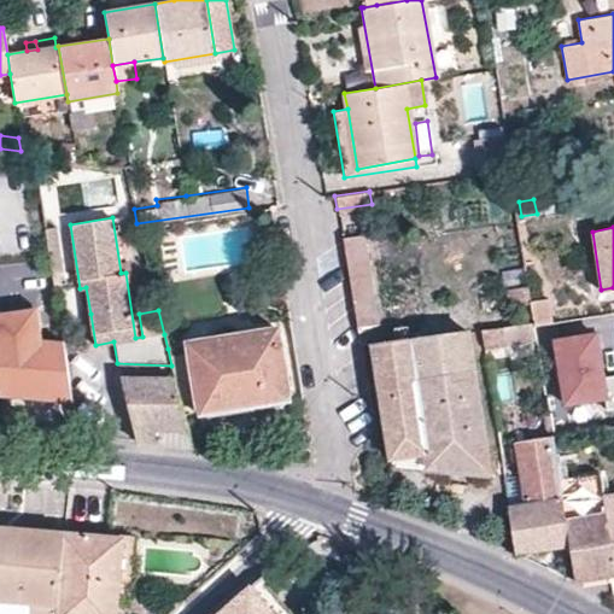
[(341,238),(357,326),(376,323),(362,234),(341,238)]
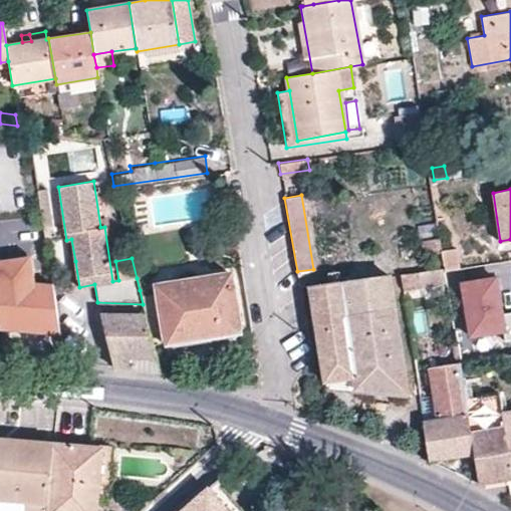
[(441,251),(439,237),(420,240),(422,254),(440,252),(441,251)]
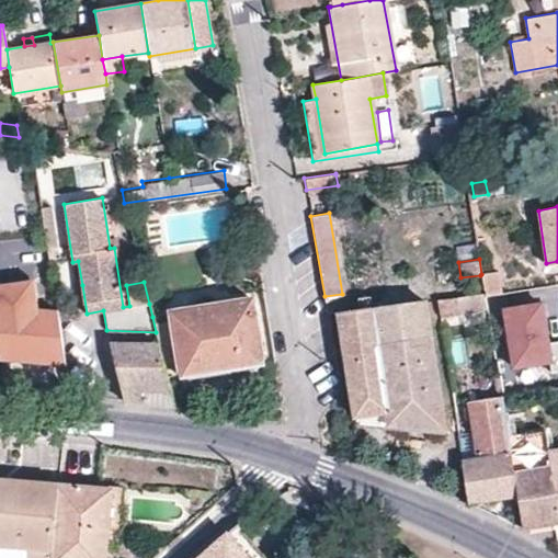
[(480,275),(484,293),(494,292),(491,273),(481,274),(480,275)]
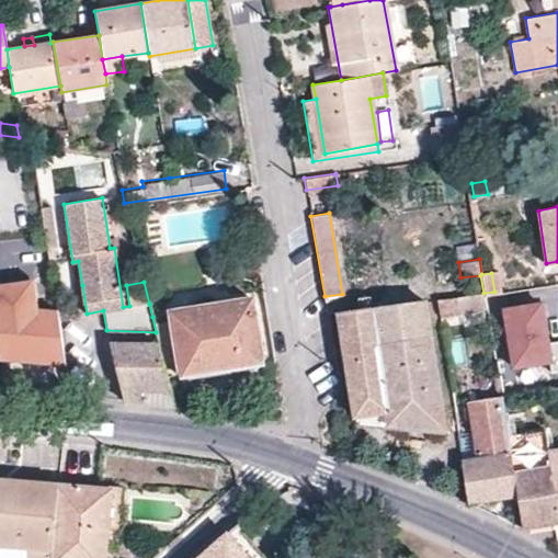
[(0,359),(43,363),(63,364),(61,357),(55,309),(37,311),(32,277),(9,281),(10,285),(0,286),(0,283),(0,359)]
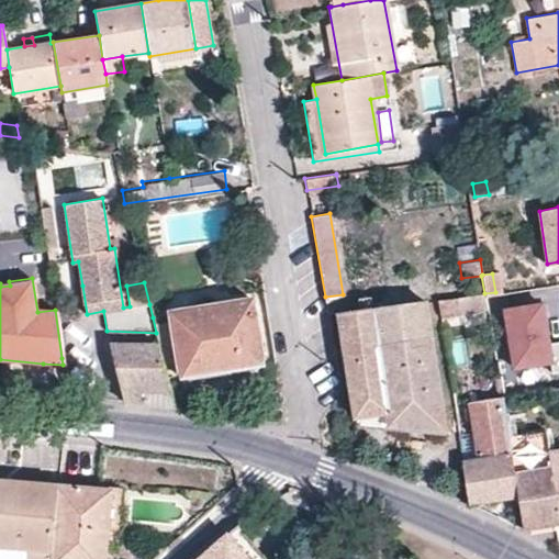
[(468,295),(470,309),(485,306),(484,293),(468,295)]
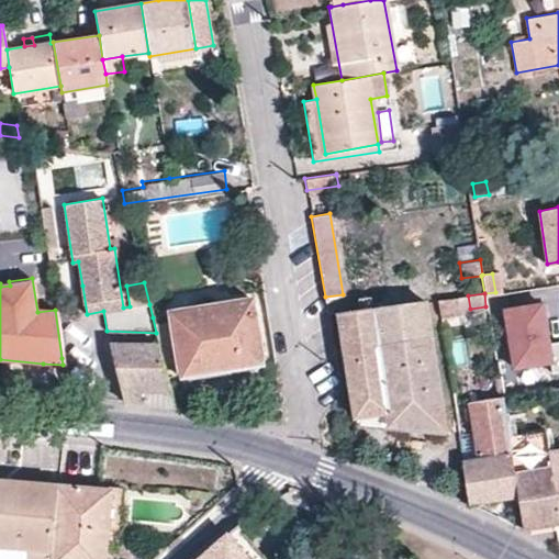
[(153,317),(156,333),(159,343),(165,370),(175,368),(176,376),(263,364),(250,294),(164,308),(165,315),(153,317)]
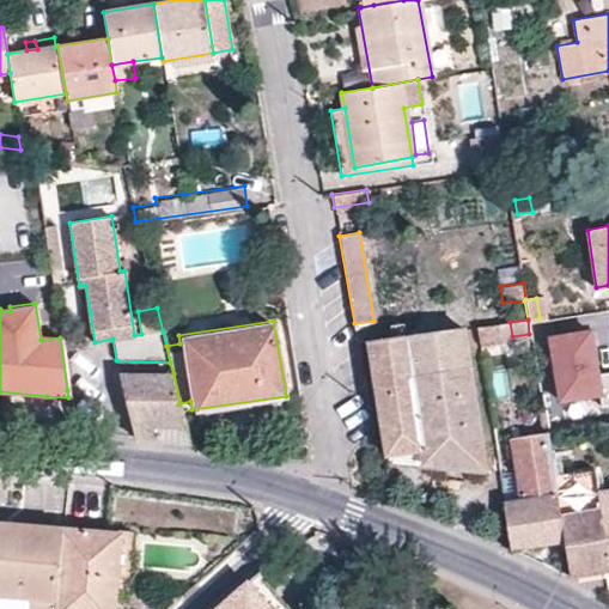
[(353,323),(355,341),(377,338),(373,321),(354,323),(353,323)]
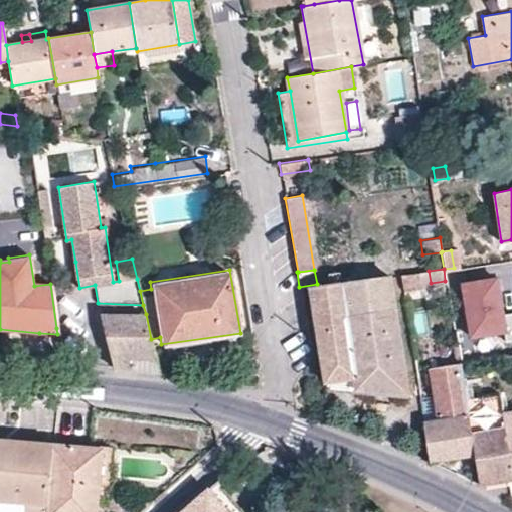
[(431,283),(429,271),(415,273),(417,285),(431,283)]
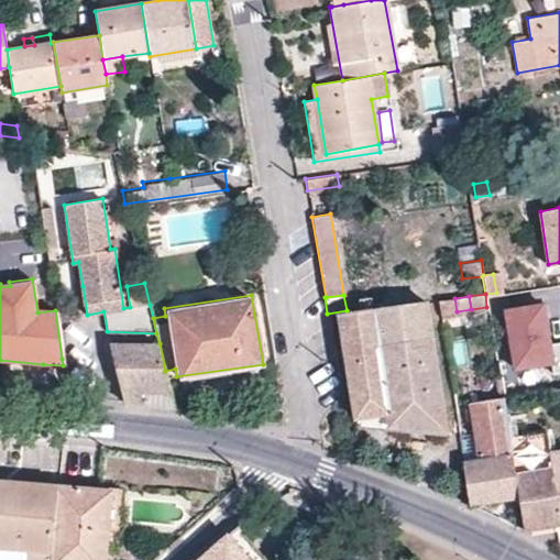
[(440,314),(457,311),(454,298),(439,300),(440,314)]
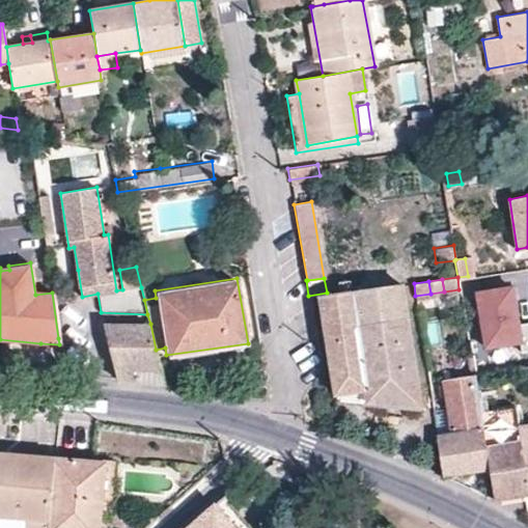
[(401,283),(318,297),(334,394),(364,390),(366,404),(420,407),(401,283)]
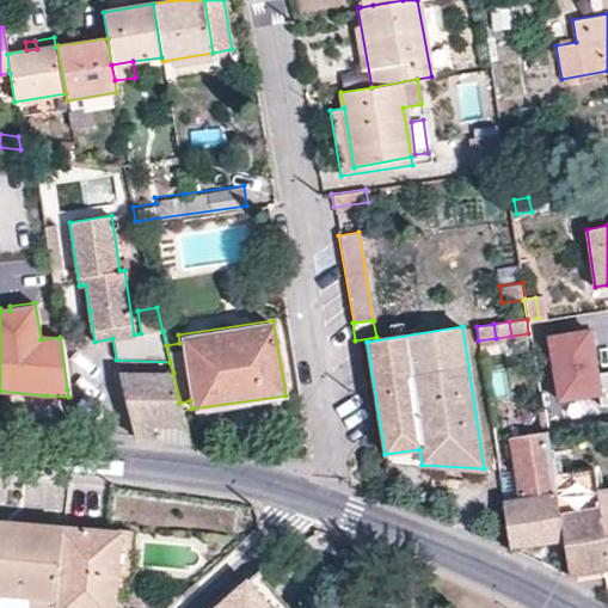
[(597,391),(600,403),(607,400),(607,368),(595,370),(588,327),(547,335),(558,398),(597,391)]
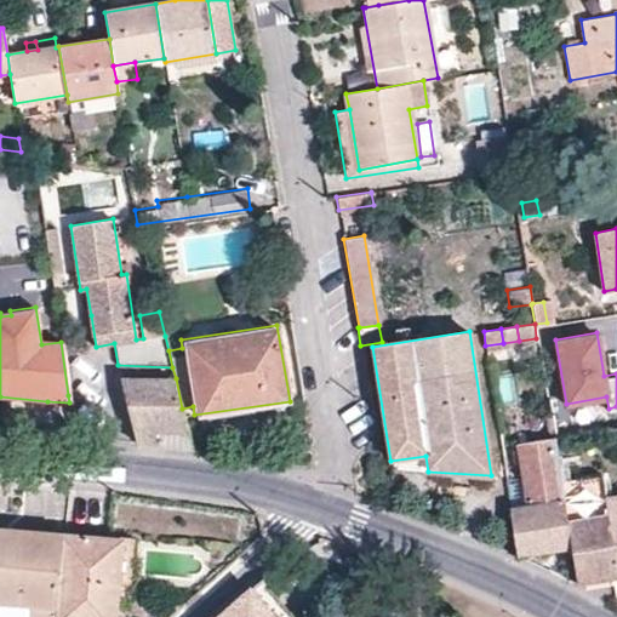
[(182,449),(192,450),(182,409),(176,378),(120,377),(126,405),(133,434),(135,438),(136,444),(148,445),(159,446),(182,449)]
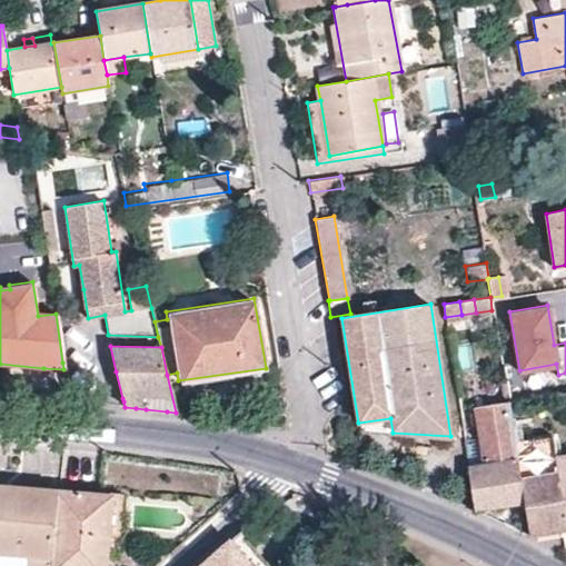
[(467,468),(473,508),(473,509),(524,503),(515,442),(509,401),(508,401),(474,407),(484,466),(468,468),(467,468)]
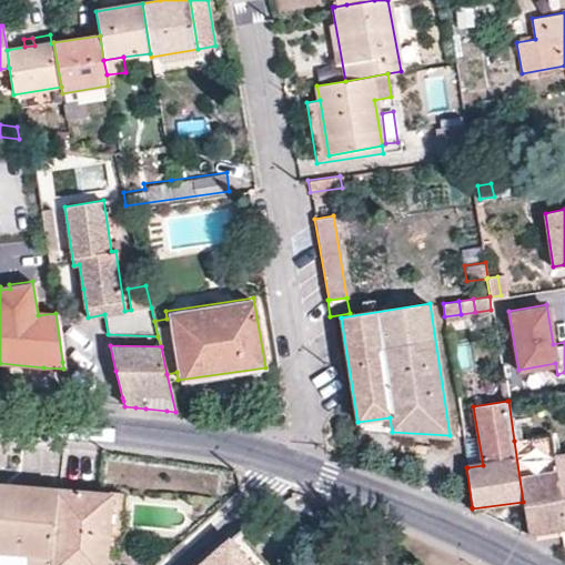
[(514,441),(523,502),(528,535),(541,538),(542,533),(564,528),(564,520),(564,516),(554,456),(554,451),(551,434),(514,441)]
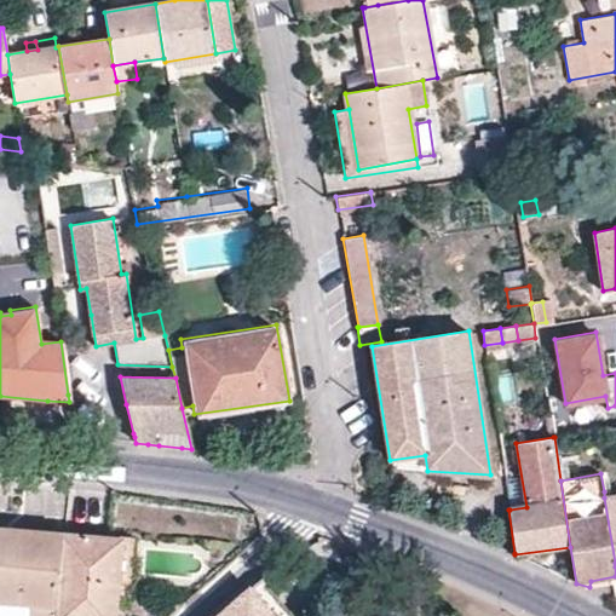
[(615,494),(610,496),(604,498),(615,563),(615,566),(615,494)]
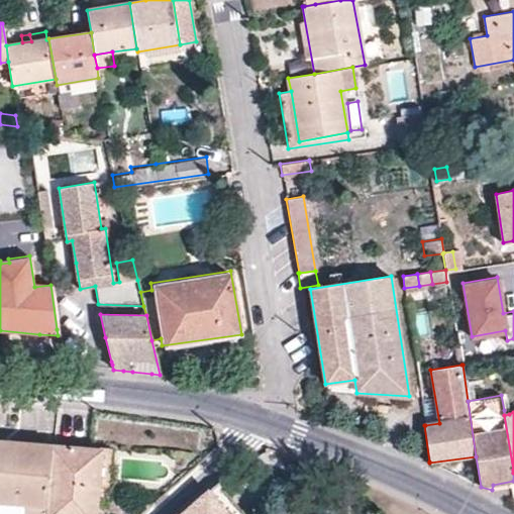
[(0,513),(44,513),(50,444),(0,439),(0,513)]
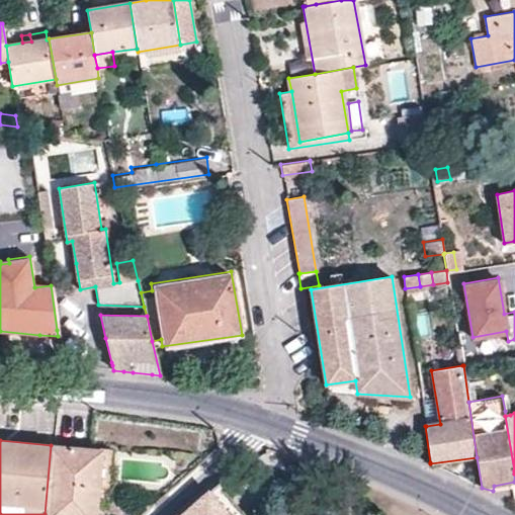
[(81,447),(51,445),(45,514),(94,514),(97,486),(106,487),(109,449),(89,448),(81,447)]
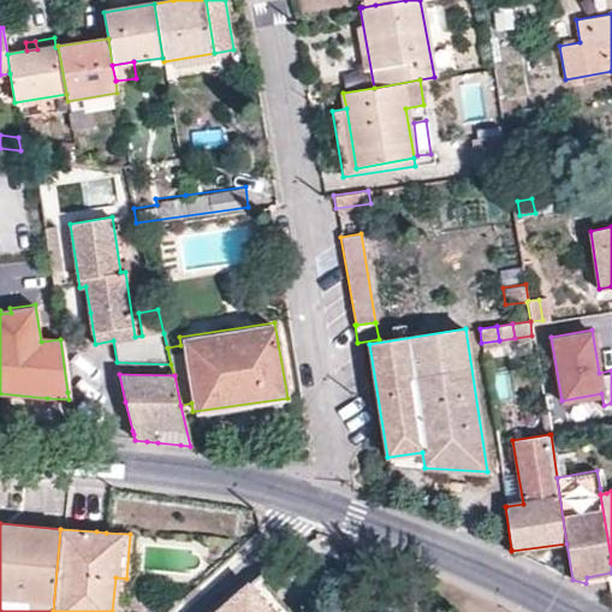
[(285,611),(254,576),(245,583),(271,611),(285,611)]
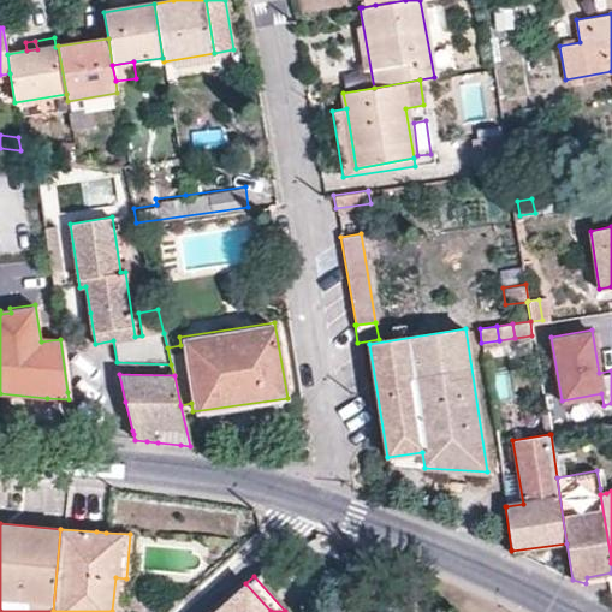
[(271,611),(245,583),(224,602),(213,611),(271,611)]
